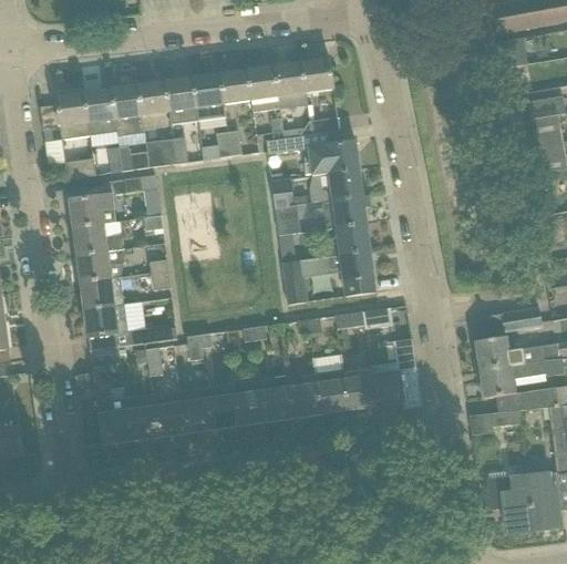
[(545,24),(540,0),(521,0),(493,6),(497,33),(545,24)]
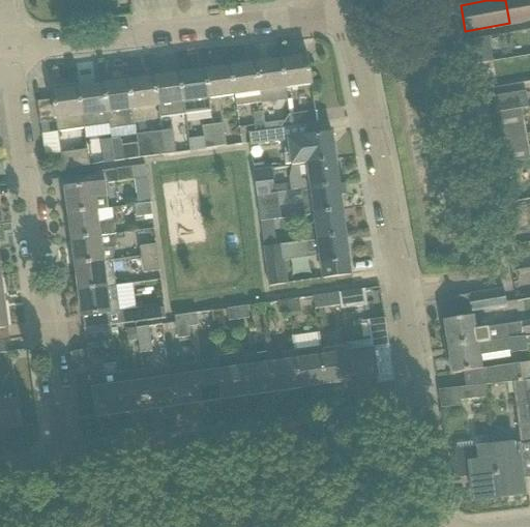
[(469,63),(492,59),(490,47),(484,48),(481,35),(464,38),(469,63)]
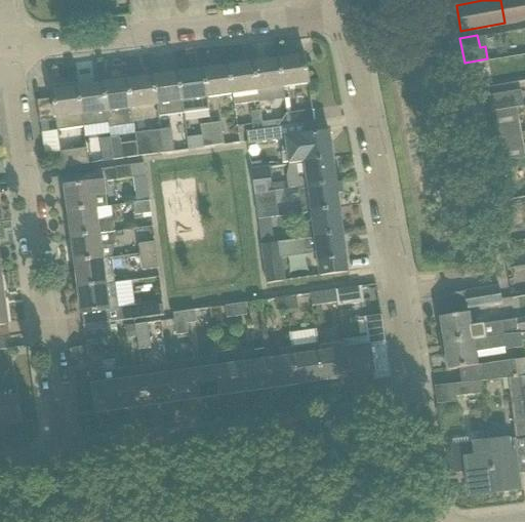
[(305,53),(279,57),(282,85),(283,85),(309,81),(305,53)]
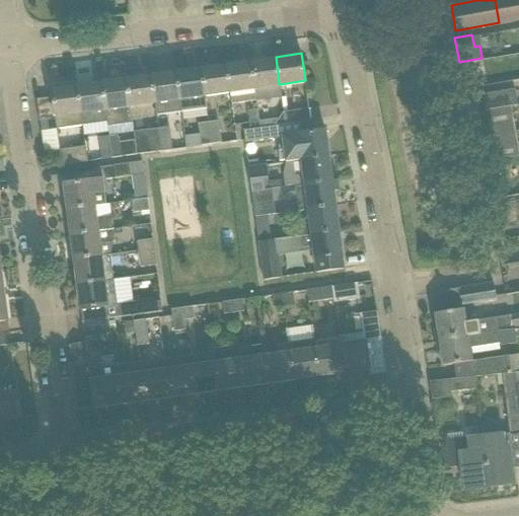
[(276,57),(249,60),(254,99),(281,95),(280,84),(279,84),(276,57)]
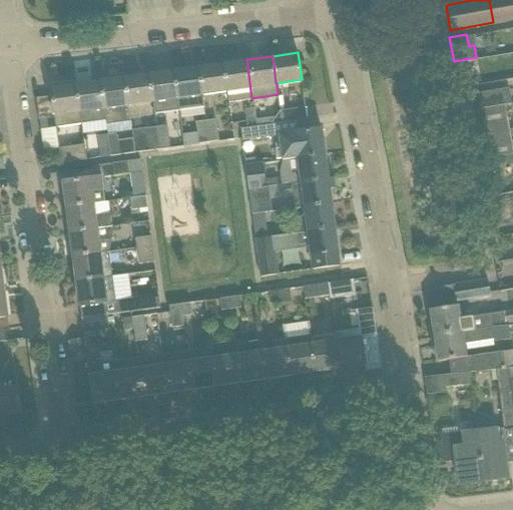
[(246,59),(222,62),(226,90),(227,101),(251,98),(246,59)]
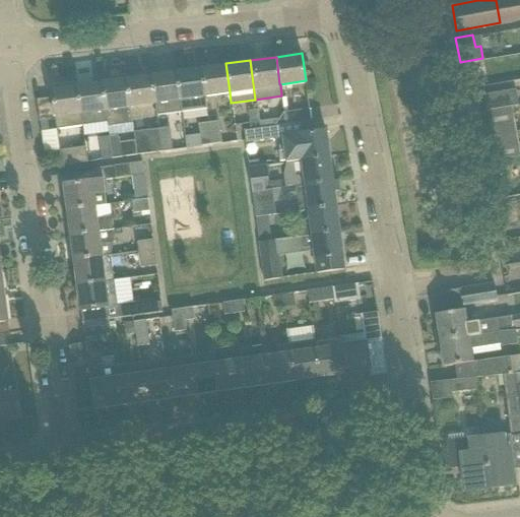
[(225,63),(201,67),(204,94),(230,91),(225,63)]
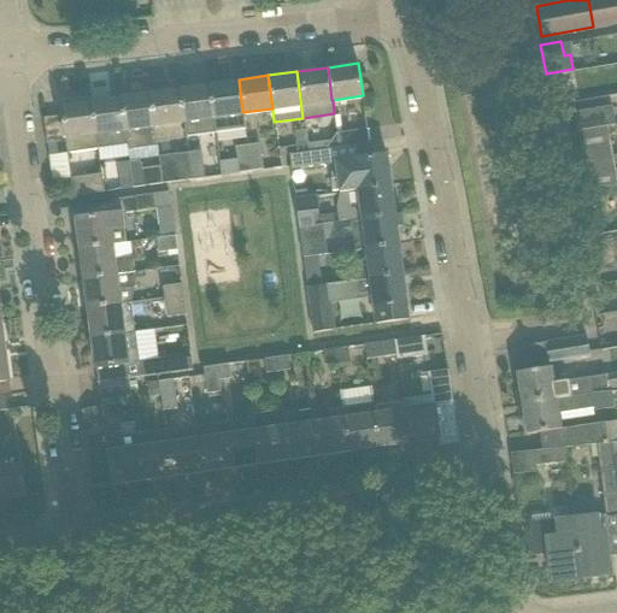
[(563,76),(552,78),(554,92),(565,89),(563,76)]
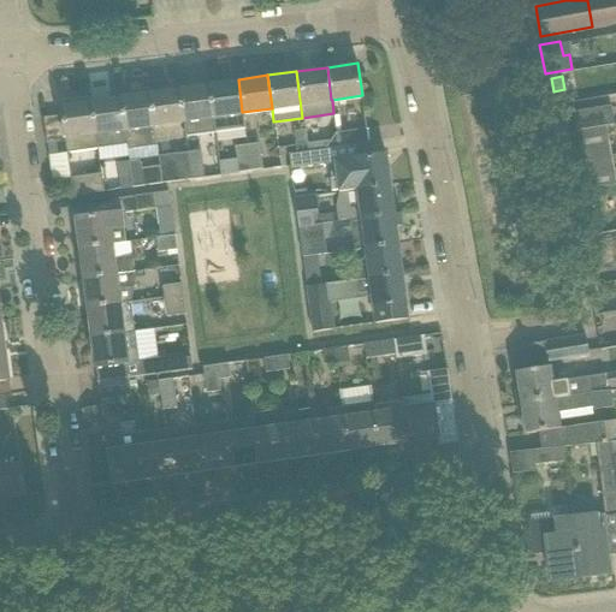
[(238,79),(208,83),(214,130),(244,126),(242,112),(238,79)]
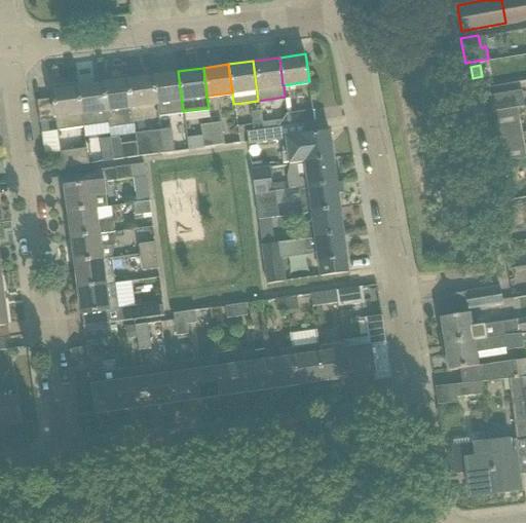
[(178,71),(152,75),(156,103),(158,115),(183,111),(178,71)]
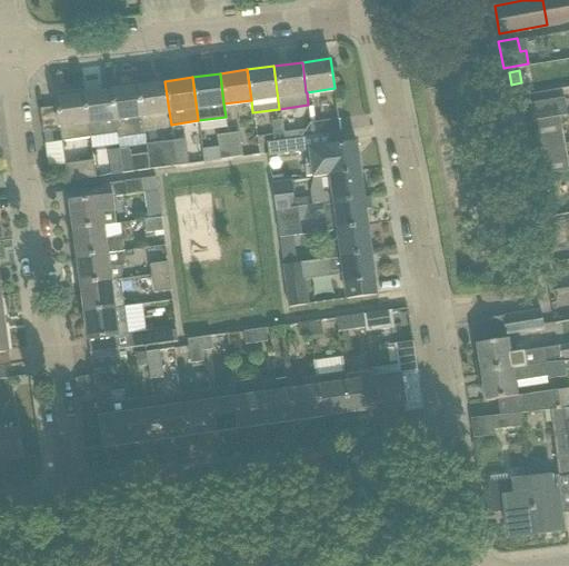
[(145,131),(142,115),(141,115),(138,85),(137,80),(122,82),(123,87),(111,88),(117,132),(117,136),(145,131)]
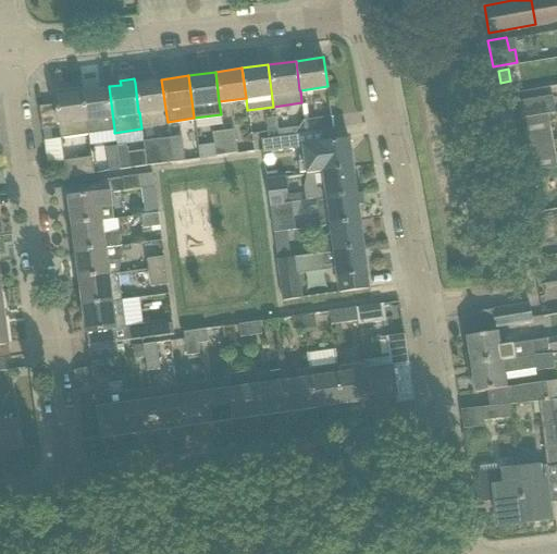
[(161,79),(135,83),(138,112),(139,112),(165,109),(161,79)]
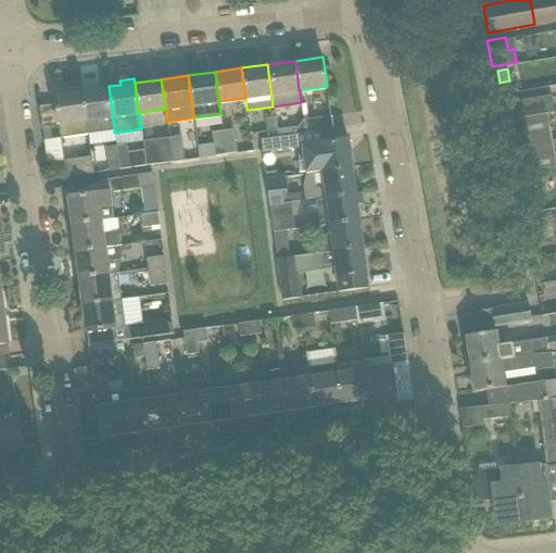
[(81,90),(86,120),(85,120),(87,133),(114,129),(109,86),(81,90)]
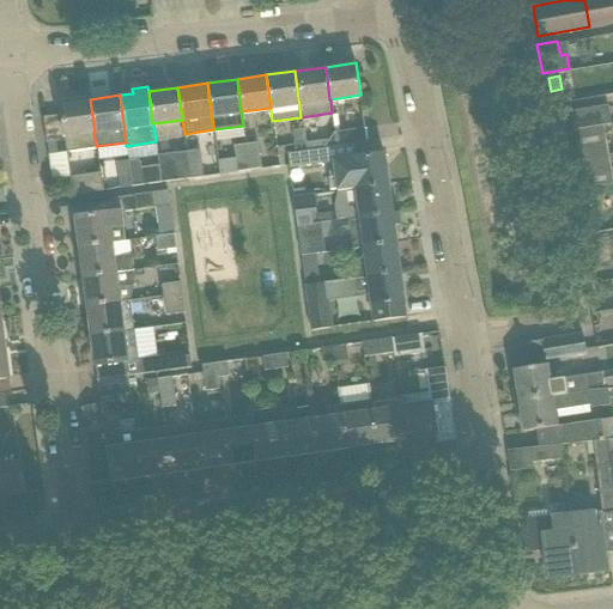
[(95,132),(90,99),(60,103),(66,150),(90,147),(96,146),(93,132),(95,132)]
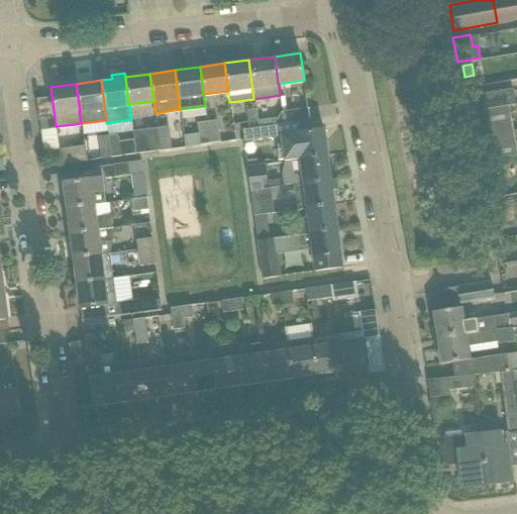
[(515,102),(512,87),(481,92),(484,108),(508,104),(515,102)]
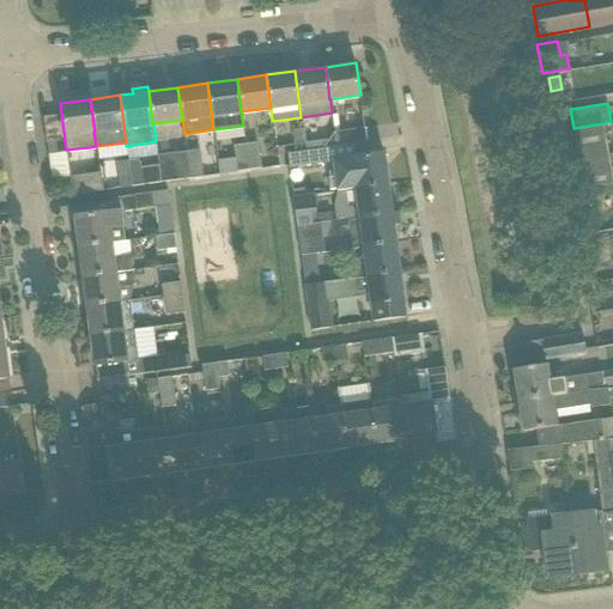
[(572,128),(577,159),(607,153),(602,123),(574,128),(572,128)]
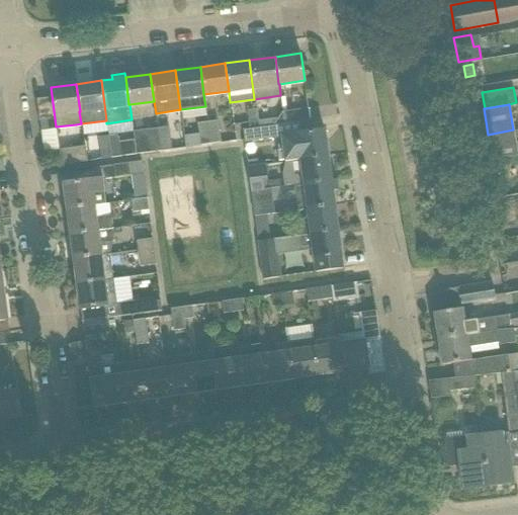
[(283,121),(299,119),(310,118),(308,106),(282,109),(283,121)]
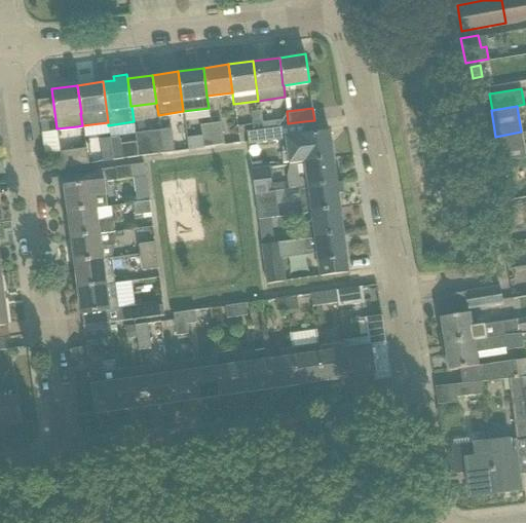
[(250,110),(253,128),(262,127),(261,120),(262,120),(260,109),(250,110)]
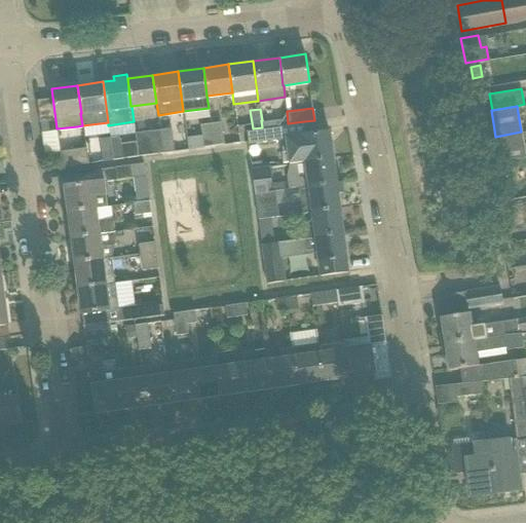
[(282,117),(262,120),(261,120),(262,127),(278,125),(288,123),(287,111),(282,117)]
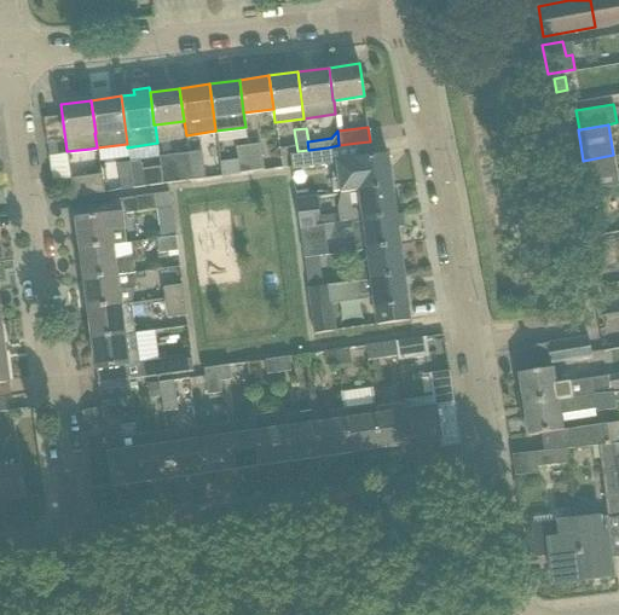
[(260,141),(248,143),(252,170),(264,168),(260,141)]
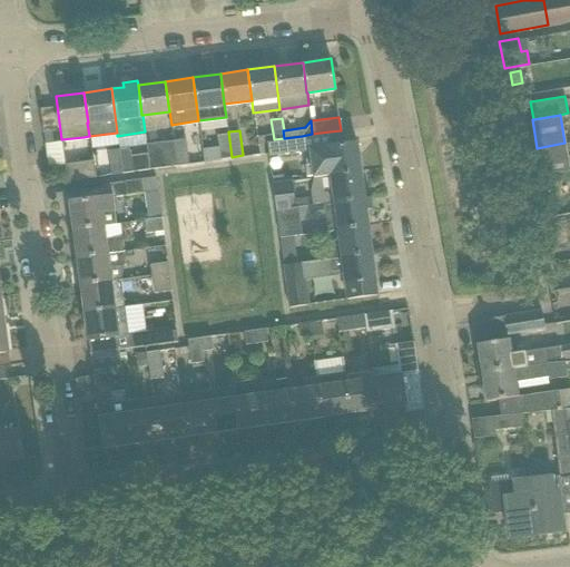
[(232,157),(228,132),(216,134),(218,145),(202,147),(204,160),(232,157)]
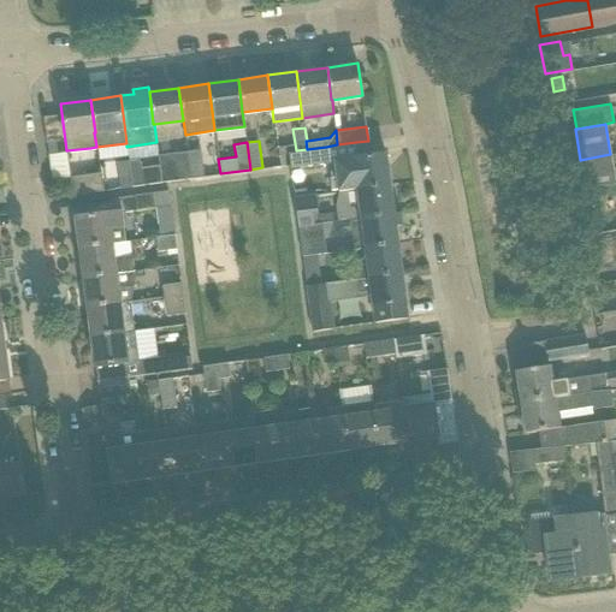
[(329,162),(326,147),(307,149),(296,150),(289,152),(290,164),(291,167),(329,162)]
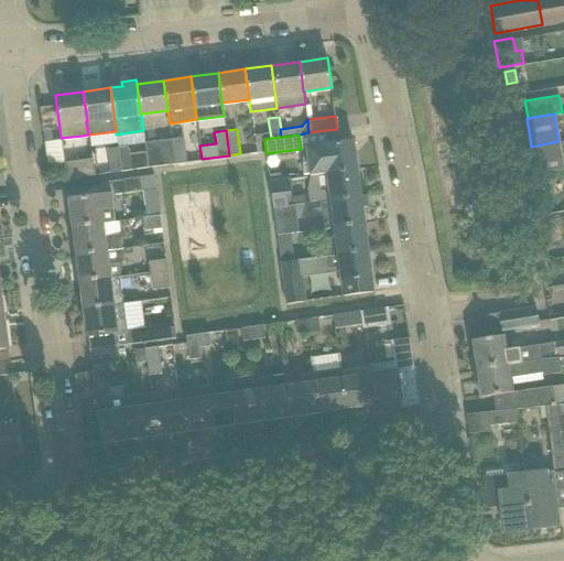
[(183,136),(171,137),(174,162),(186,161),(183,136)]
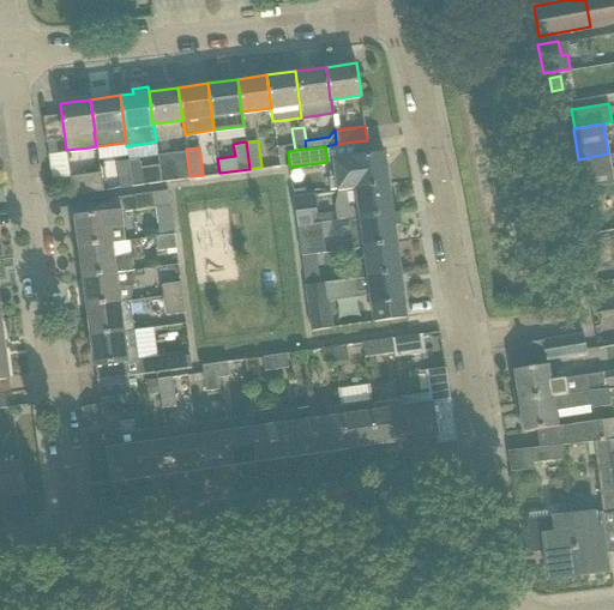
[(190,176),(186,149),(157,153),(161,180),(190,176)]
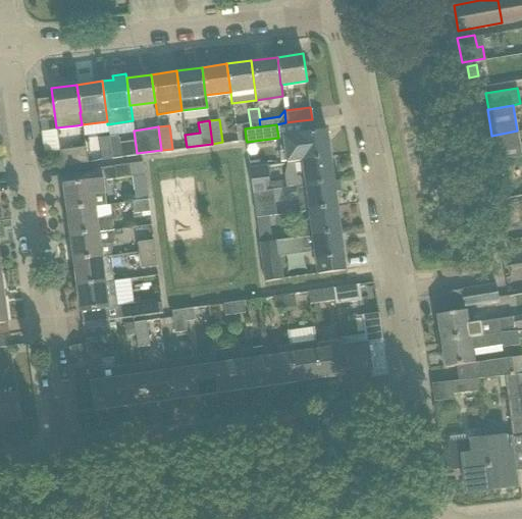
[(330,157),(327,130),(304,133),(283,135),(285,147),(286,161),(292,160),(293,162),(330,157)]
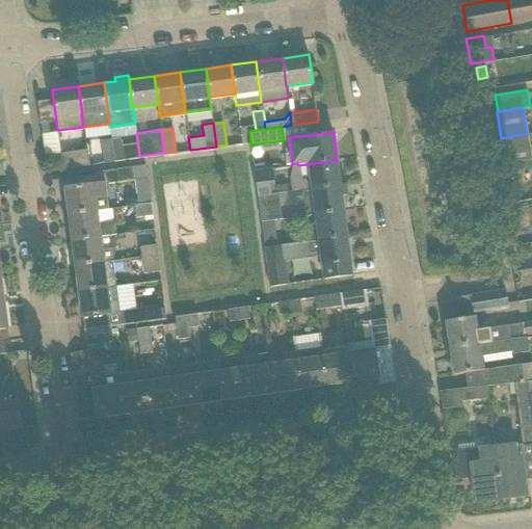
[(527,133),(501,138),(505,162),(531,158),(527,133)]
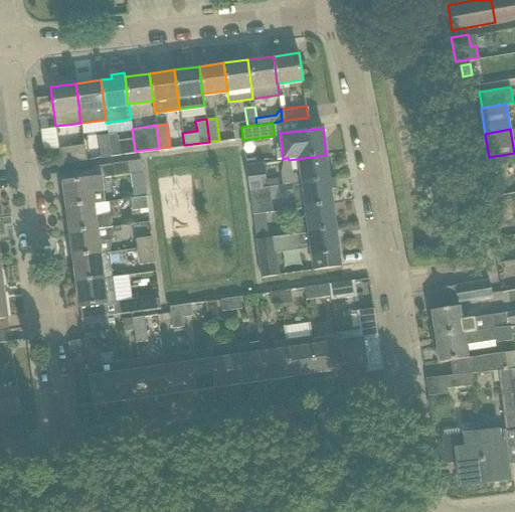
[(109,146),(110,155),(120,153),(117,132),(108,133),(109,146)]
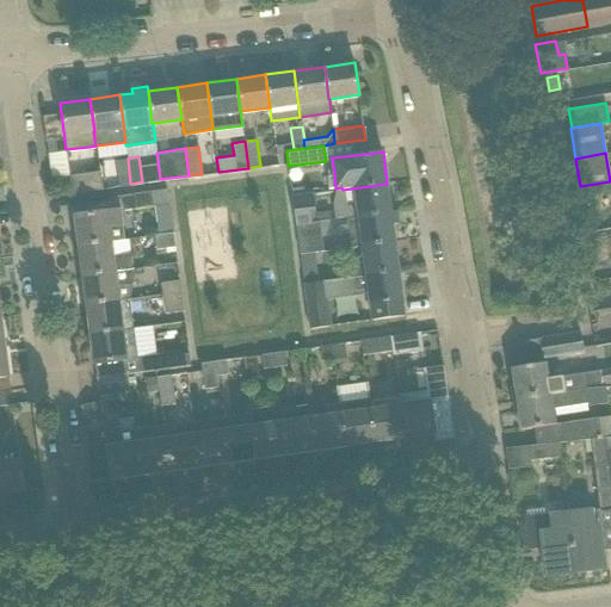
[(117,174),(129,173),(128,158),(115,160),(117,174)]
